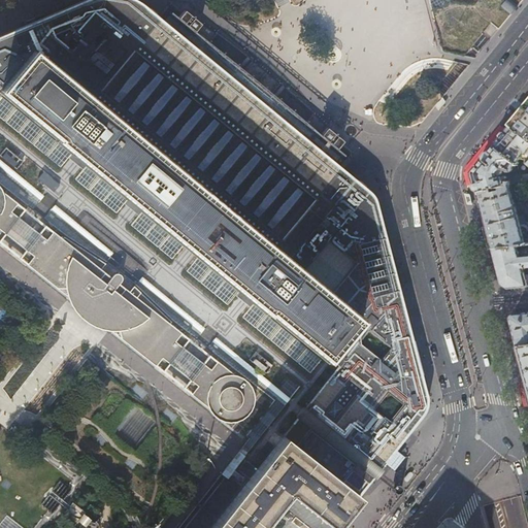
[(177,34),(163,22),(160,20),(160,19),(159,19),(157,17),(153,13),(151,11),(144,6),(141,3),(138,1),(135,0),(86,0),(84,1),(67,8),(60,11),(55,13),(52,14),(39,21),(35,22),(19,29),(3,36),(0,36),(0,167),(78,231),(142,285),(299,413),(301,410),(307,403),(308,402),(323,385),(327,378),(359,404),(402,439),(407,433),(407,434),(422,416),(424,414),(425,411),(426,410),(426,409),(427,407),(427,406),(427,404),(428,401),(428,399),(428,397),(427,394),(418,357),(417,352),(405,311),(404,308),(402,300),(399,289),(396,276),(395,271),(393,265),(389,248),(382,222),(376,202),(376,200),(375,199),(375,197),(374,196),(373,194),(371,192),(369,191),(368,190),(365,187),(358,182),(355,178),(351,175),(344,170),(339,167),(336,164),(327,156),(321,151),(318,149),(310,142),(299,133),(234,80),(201,54),(187,41),(179,35),(177,34)]
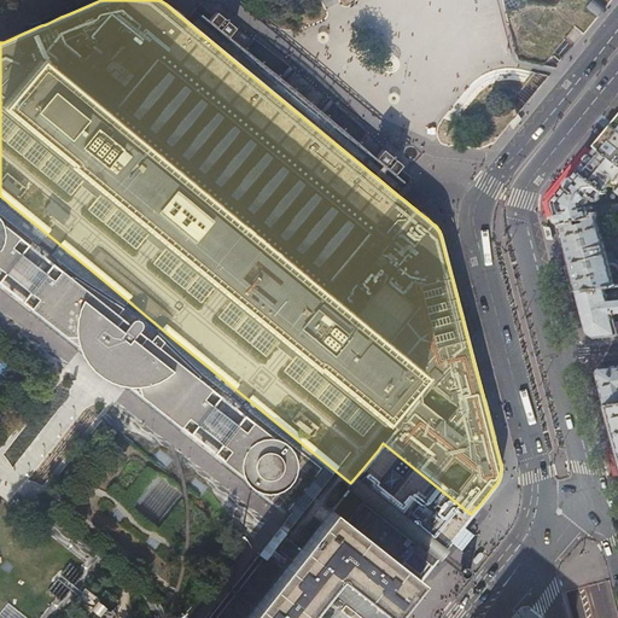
[(315,117),(314,116),(309,114),(307,110),(304,109),(297,103),(290,97),(289,95),(285,93),(281,89),(278,87),(274,83),(272,82),(258,70),(256,68),(252,64),(242,54),(240,53),(237,50),(233,47),(226,40),(227,39),(235,29),(216,12),(208,23),(200,17),(191,25),(219,48),(235,63),(274,94),(350,156),(363,167),(372,174),(375,176),(383,182),(394,192),(402,182),(394,175),(402,165),(383,149),(374,159),(373,161),(365,155),(361,152),(356,149),(355,147),(339,136),(338,135),(322,123),(315,117)]
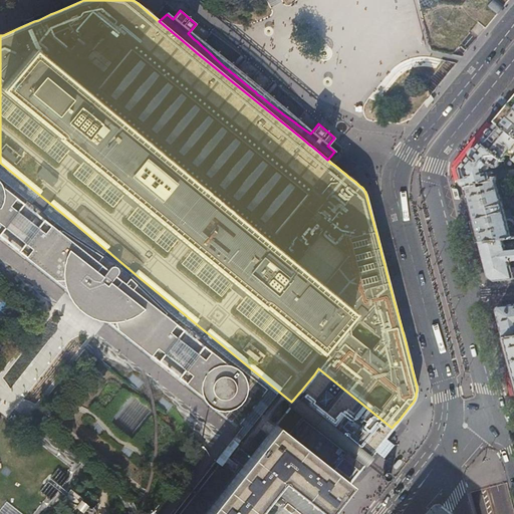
[(513,101),(511,106),(505,113),(498,121),(513,135),(513,101)]
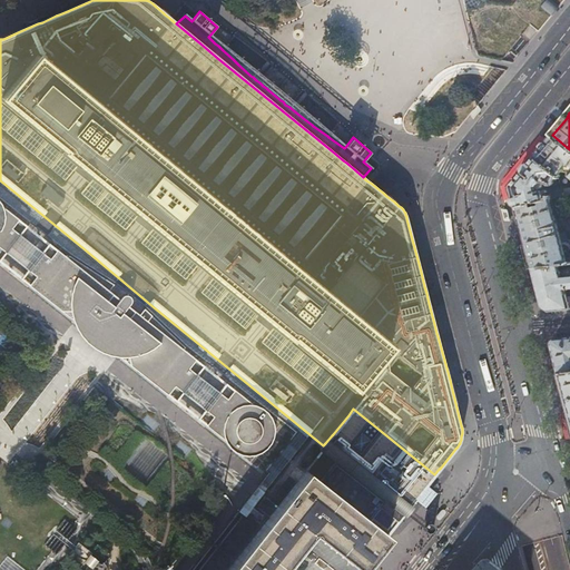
[(546,143),(534,157),(558,177),(562,170),(562,166),(559,164),(561,161),(560,159),(562,156),(568,161),(567,163),(569,165),(568,168),(569,176),(569,177),(569,149),(552,135),(550,138),(546,143)]
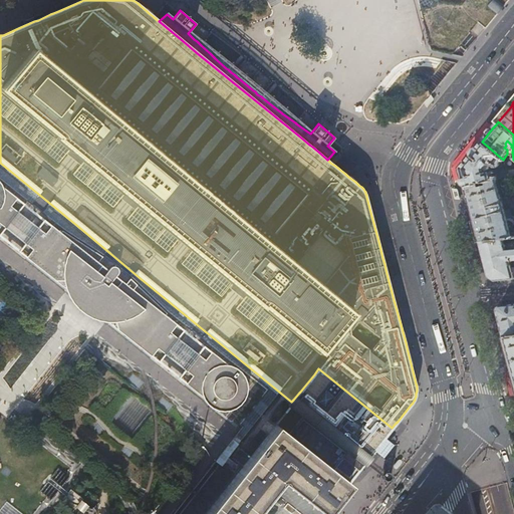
[(461,168),(482,142),(492,129),(488,125),(460,160),(455,166),(458,179),(463,178),(461,168)]
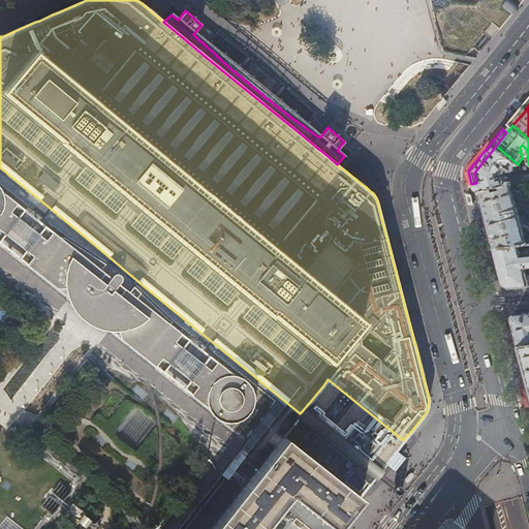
[(510,172),(518,164),(496,146),(474,173),(476,183),(477,188),(478,191),(511,184),(524,180),(523,177),(522,174),(507,177),(504,176),(504,175),(501,176),(499,173),(501,169),(503,169),(503,170),(505,172),(510,172)]
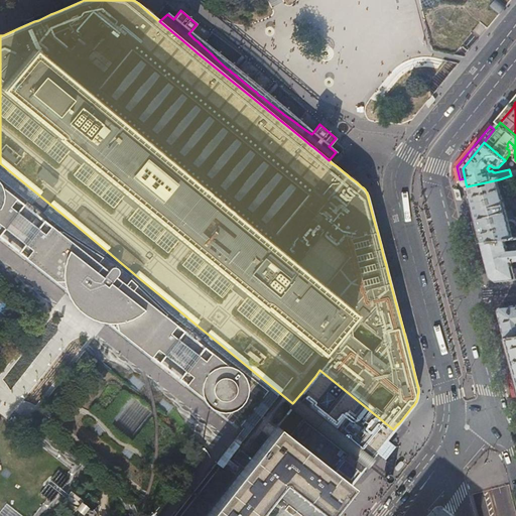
[(508,212),(499,179),(467,186),(475,216),(476,221),(482,241),(482,243),(515,238),(515,217),(513,211),(508,212)]
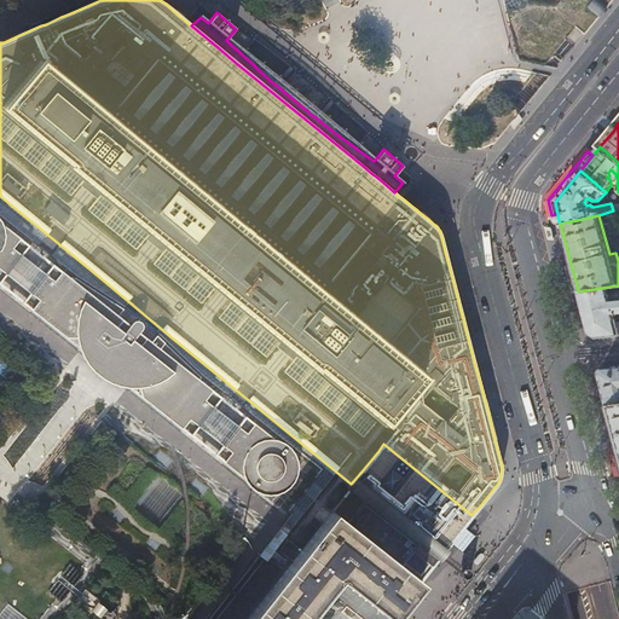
[(0,277),(1,278),(5,273),(15,281),(29,291),(24,296),(34,304),(30,308),(73,342),(75,351),(80,360),(85,368),(92,375),(100,380),(108,383),(119,386),(127,386),(181,428),(185,424),(194,431),(197,424),(209,434),(221,444),(218,449),(226,455),(223,461),(242,476),(243,479),(248,485),(254,490),(260,492),(266,493),(272,493),(279,491),(285,487),(289,484),(293,478),(294,473),(294,466),(293,460),(290,453),(287,447),(281,443),(275,439),(266,438),(248,424),(242,434),(233,427),(223,417),(210,408),(217,401),(207,394),(212,389),(197,379),(200,376),(155,334),(143,350),(132,341),(127,337),(134,328),(136,327),(136,325),(136,323),(134,322),(132,320),(131,319),(128,320),(127,320),(119,330),(110,324),(122,308),(73,276),(71,278),(61,270),(57,275),(47,267),(44,272),(30,261),(21,254),(24,249),(15,242),(18,237),(0,223),(0,221),(0,277)]
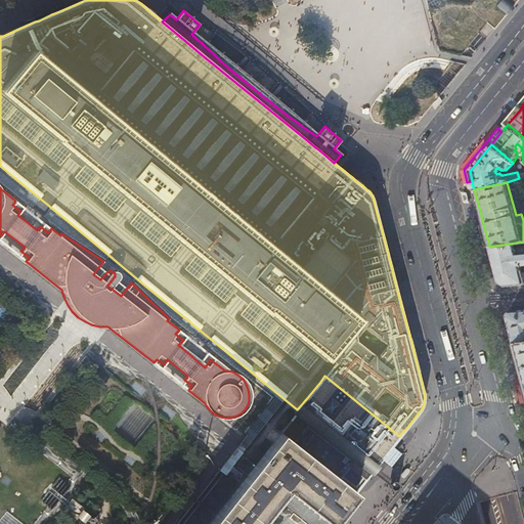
[(489,245),(483,224),(478,225),(483,247),(489,245)]
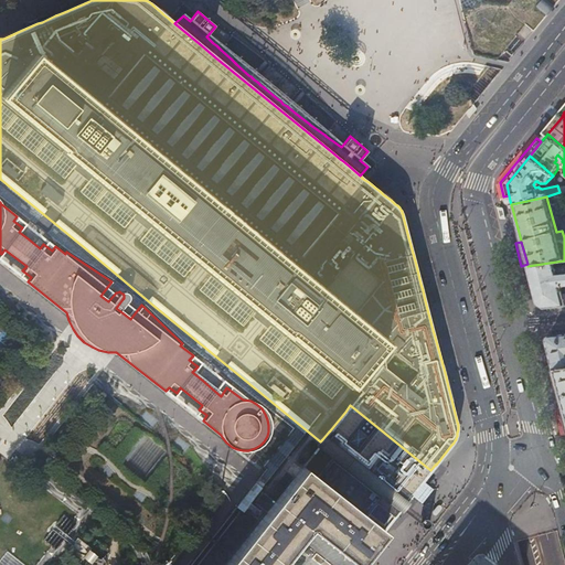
[(564,285),(564,260),(528,266),(533,287),(537,304),(544,308),(564,306),(564,302),(563,294),(561,286),(564,285)]
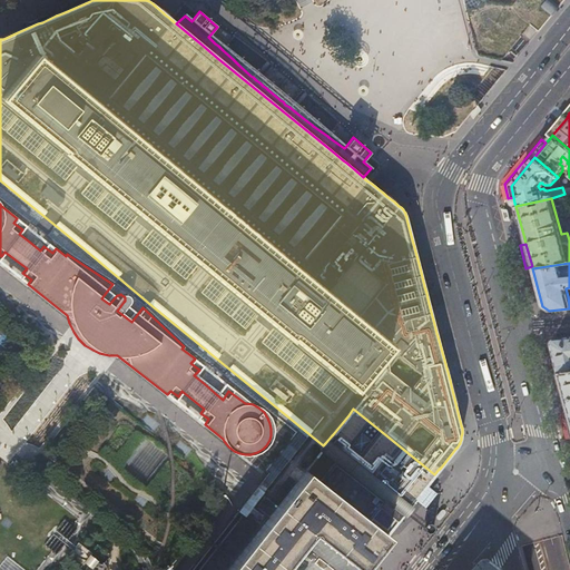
[(569,336),(556,338),(551,343),(554,356),(559,374),(569,372),(569,336)]
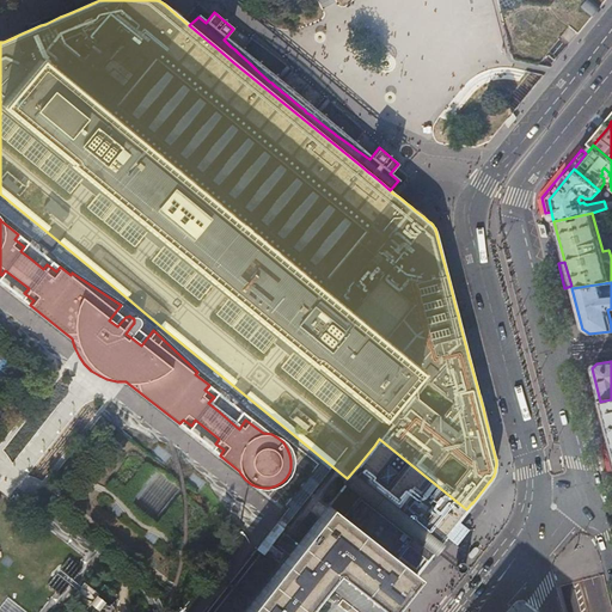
[(611,399),(600,402),(609,433),(611,441),(611,445),(611,399)]
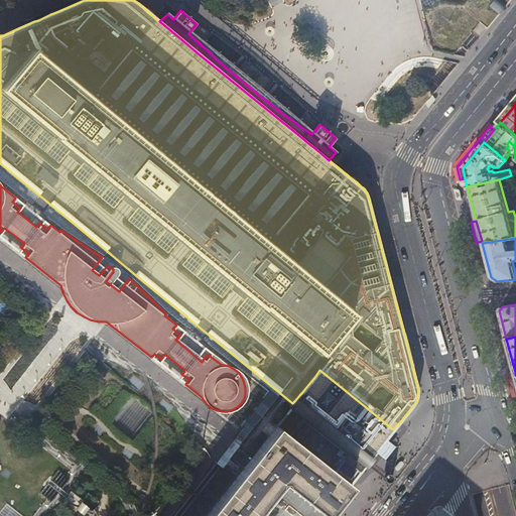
[(351,395),(319,370),(315,376),(301,393),(300,394),(294,401),(292,403),(276,423),(351,483),(368,462),(376,452),(381,444),(386,438),(393,429),(351,395)]
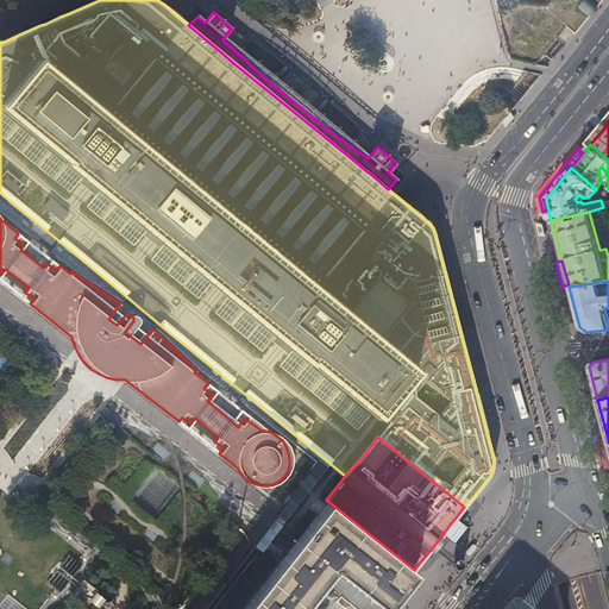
[(295,608),(328,567),(381,608),(383,608),(384,608),(414,570),(326,500),(318,510),(280,559),(251,595),(239,608),(295,608)]
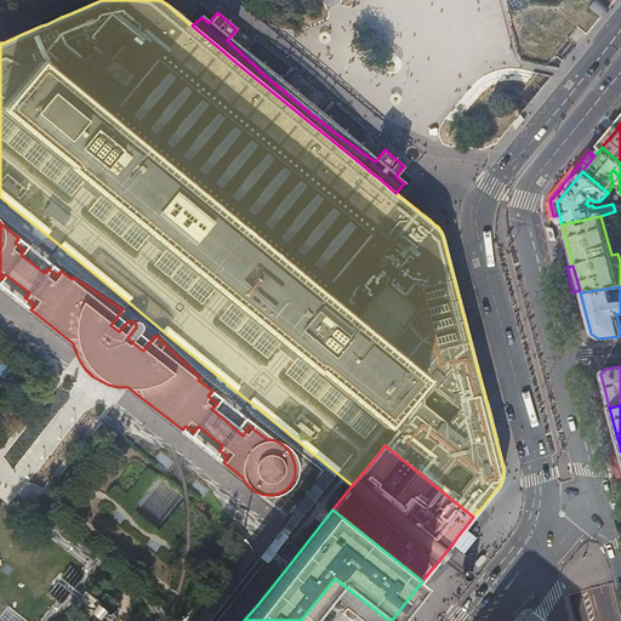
[(388,620),(335,579),(301,620),(388,620)]
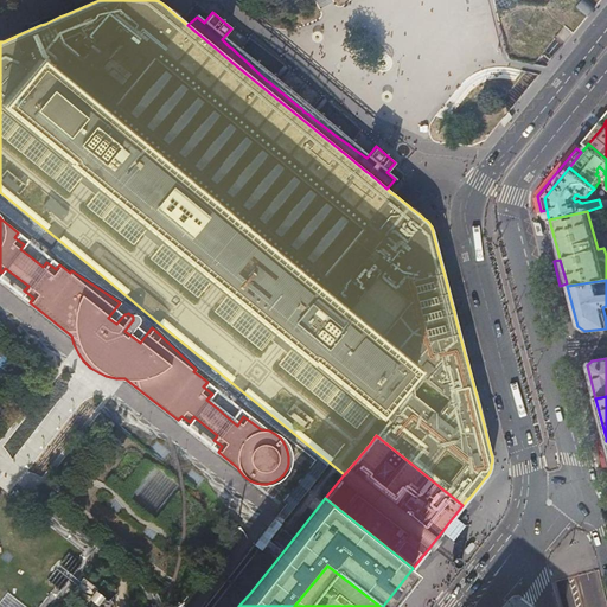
[(401,606),(429,606),(434,602),(409,586),(396,604),(401,606)]
